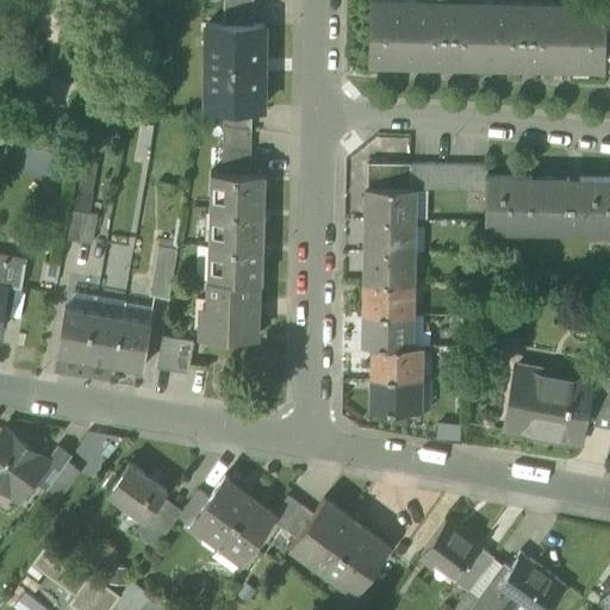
[(253,24),(253,0),(224,0),(224,24),(253,24)]
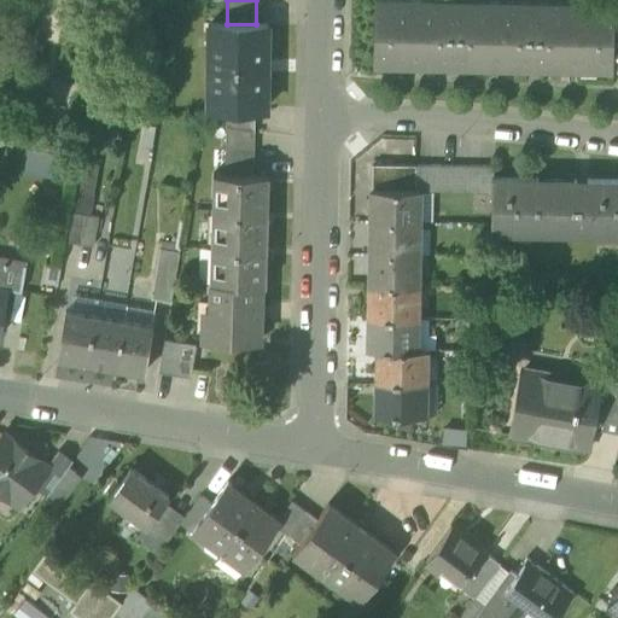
[(374,0),(374,57),(453,59),(454,0),(374,0)]
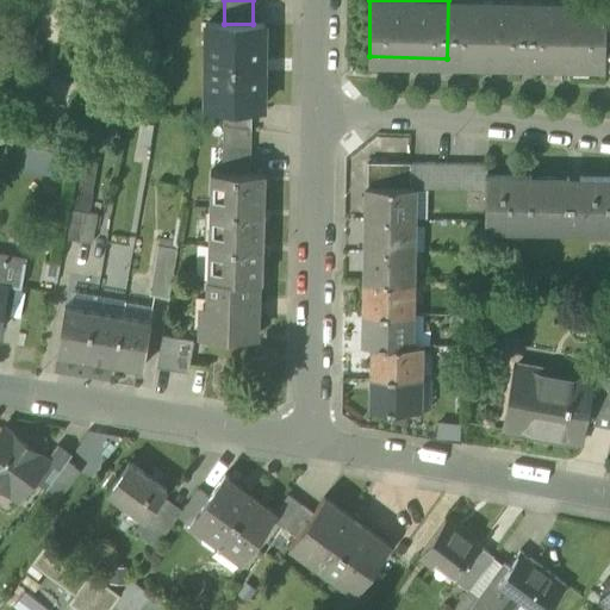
[(527,0),(448,0),(447,58),(526,61),(527,0)]
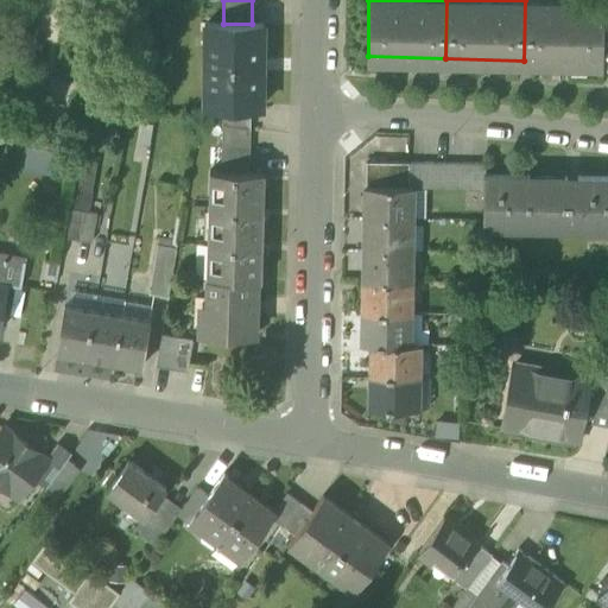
[(605,0),(525,0),(524,61),(603,63),(605,0)]
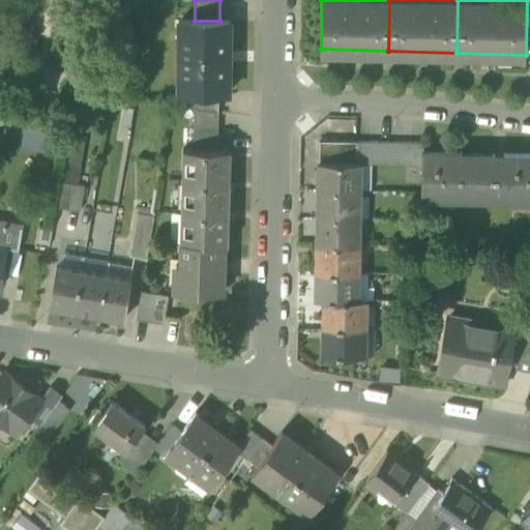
[(218,91),(227,91),(229,22),(219,21),(195,21),(181,21),(179,90),(195,90),(218,91)]
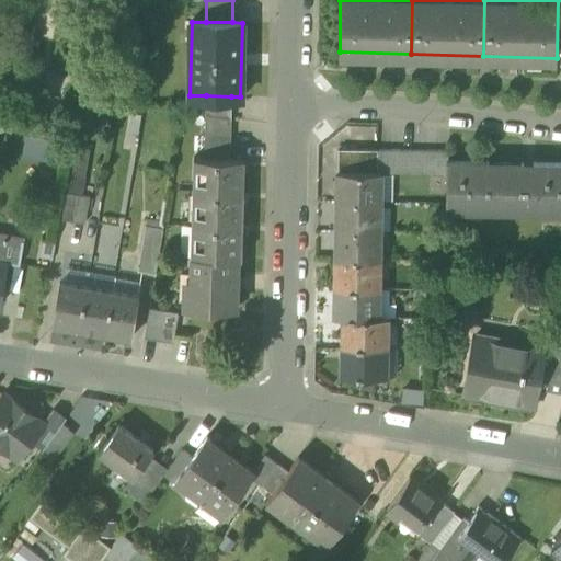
[(206,95),(205,115),(231,119),(231,96),(206,95)]
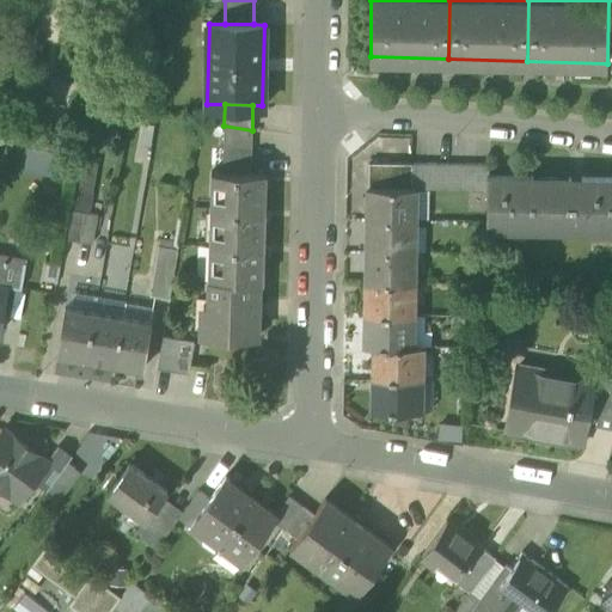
[(251,145),(252,130),(224,126),(224,144),(251,145)]
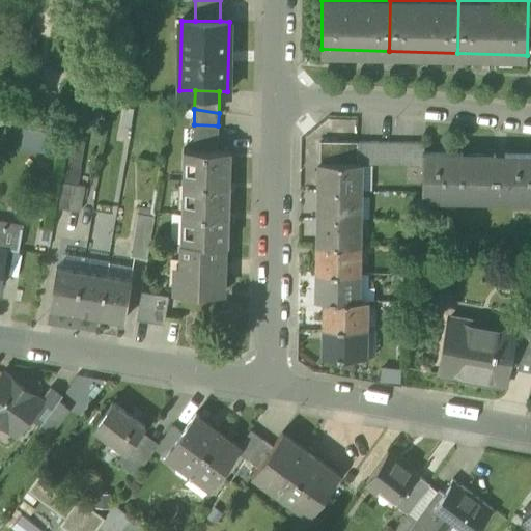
[(218,138),(218,126),(194,124),(194,137),(218,138)]
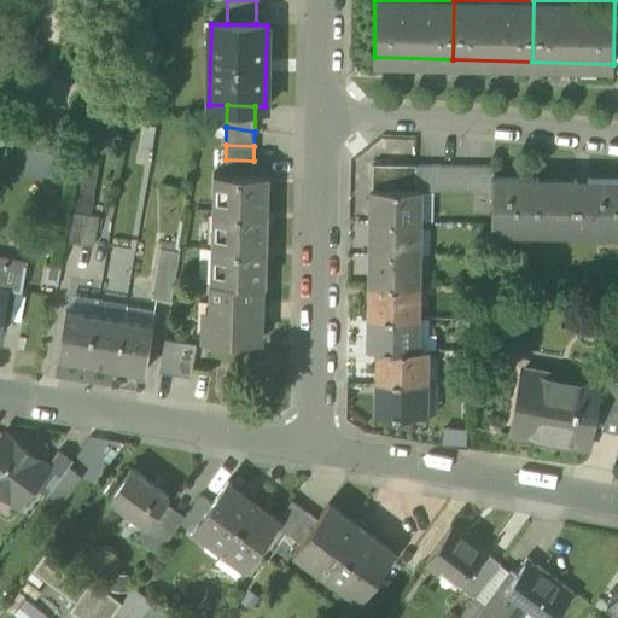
[(254,175),(254,161),(226,159),(225,174),(254,175)]
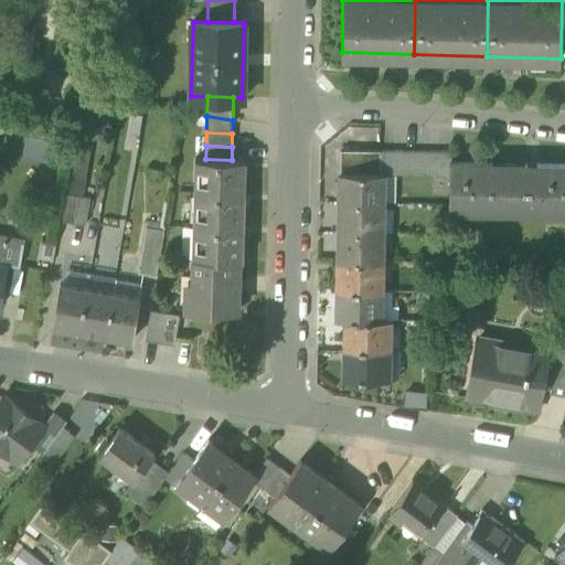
[(341,150),(340,172),(377,173),(380,173),(380,150),(341,150)]
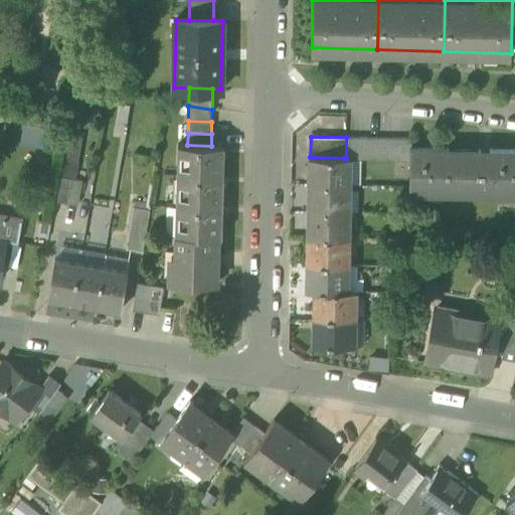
[(349,158),(409,159),(409,148),(409,138),(346,137),(346,158),(349,158)]
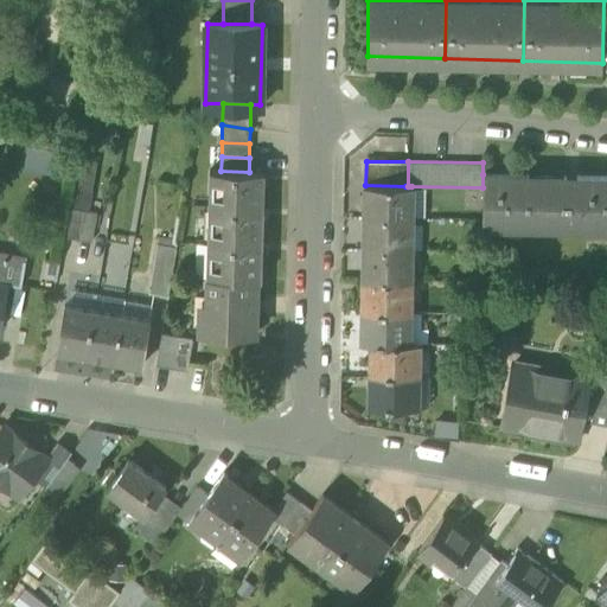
[(216,171),(215,206),(261,208),(262,172),(249,172),(221,171),(216,171)]
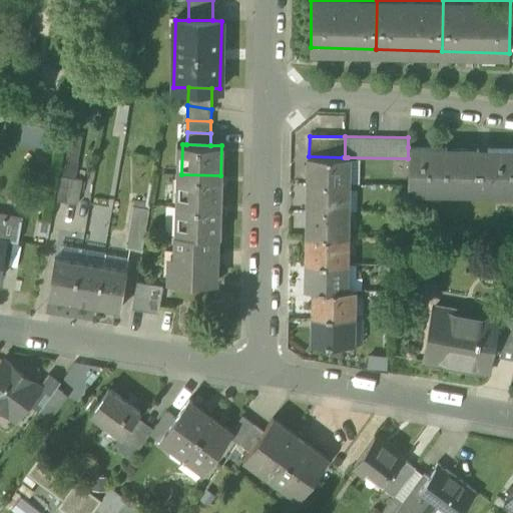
[(512,148),(476,148),(476,154),(446,153),(446,148),(408,147),(408,158),(408,191),(424,191),(424,186),(438,187),(438,192),(456,192),(456,187),(470,187),(469,192),(497,192),(497,187),(512,187),(512,148)]
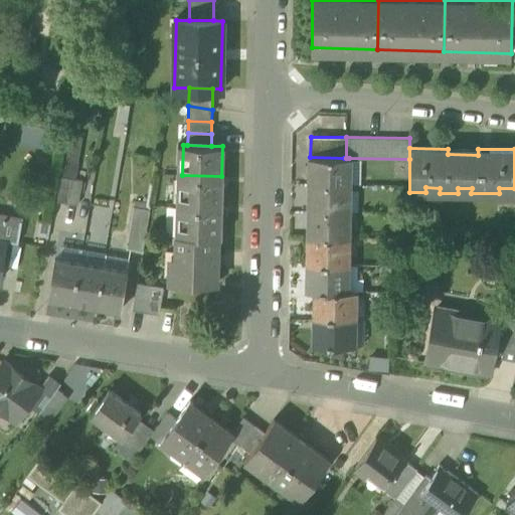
[(310,157),(309,184),(343,185),(344,158),(310,157)]
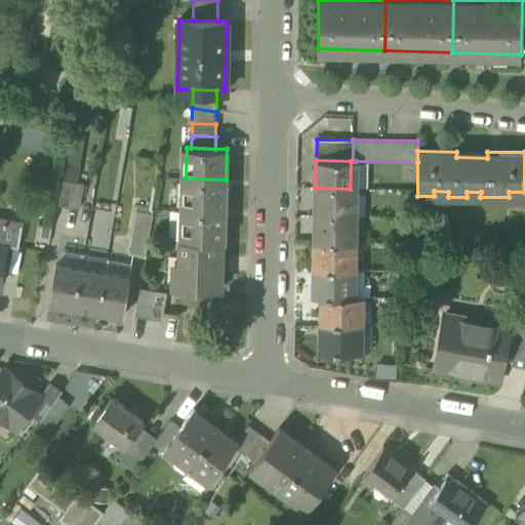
[(226,210),(226,179),(186,178),(185,209),(226,210)]
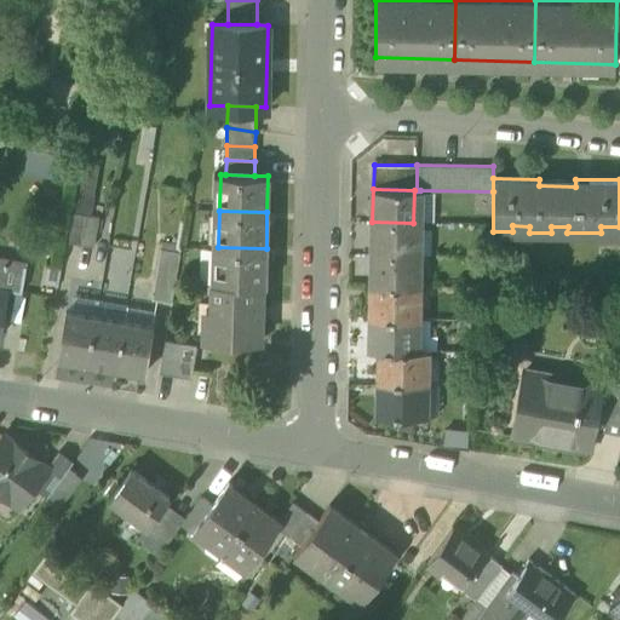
[(64,241),(79,244),(85,216),(70,213),(64,241)]
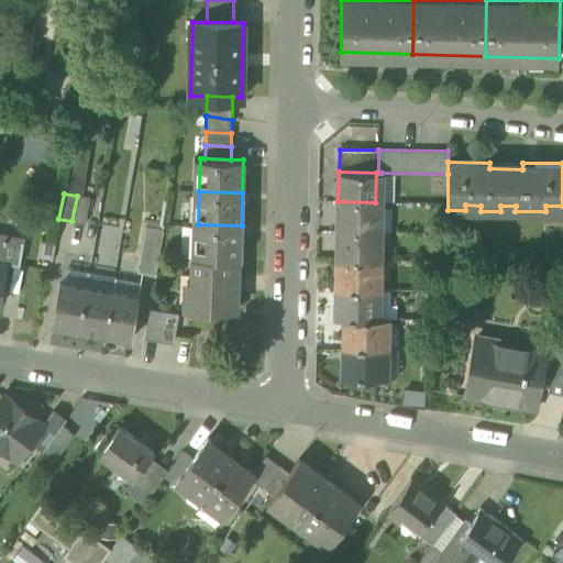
[(89,198),(77,196),(72,221),(85,223),(89,198)]
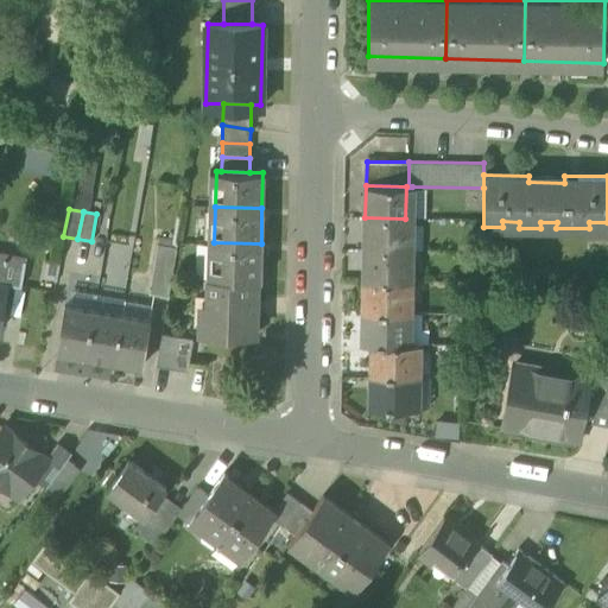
[(365,217),(365,248),(405,249),(405,219),(365,217)]
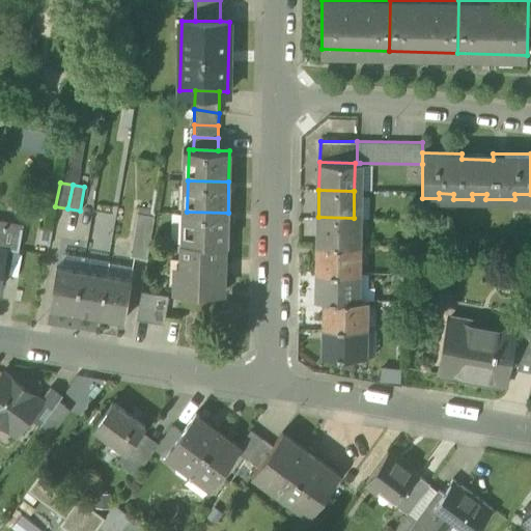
[(227,244),(228,213),(187,212),(187,243),(223,244),(227,244)]
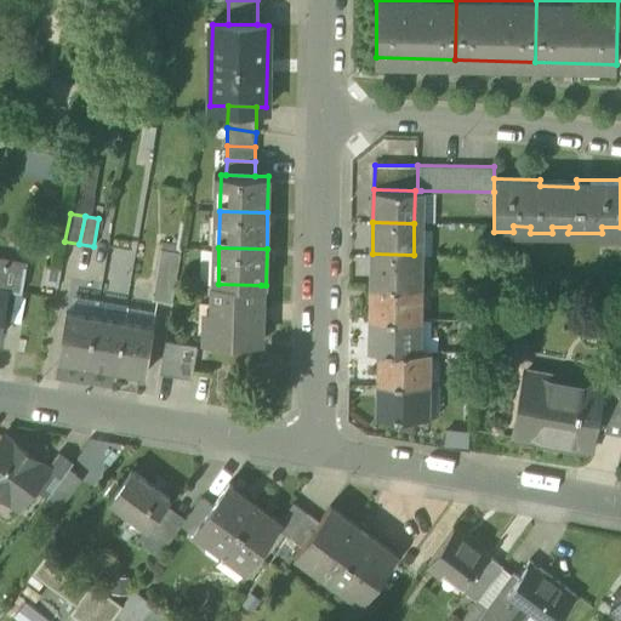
[(372,254),(371,285),(412,286),(414,255),(372,254)]
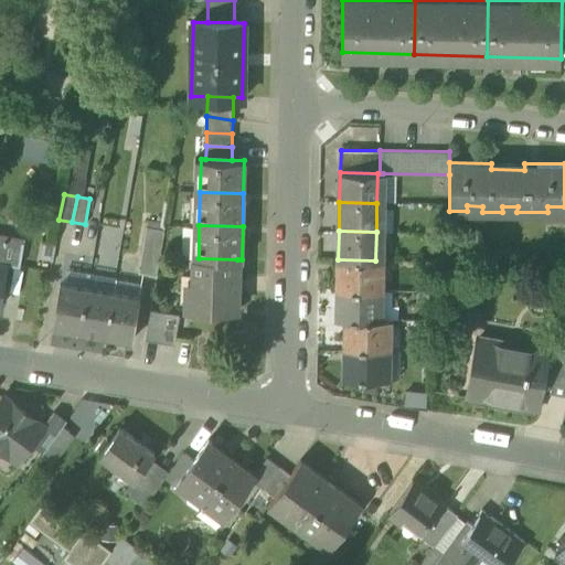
[(140,272),(157,275),(159,257),(163,235),(147,232),(140,272)]
